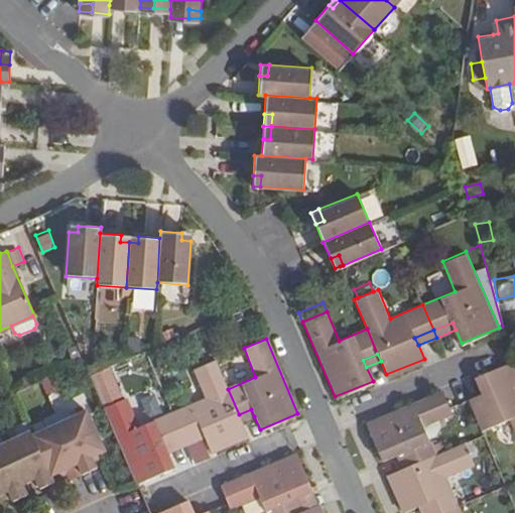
[(481,392),(484,400),(471,406),(481,429),(511,417),(514,427),(514,369),(511,360),(474,376),(480,390),(481,392)]
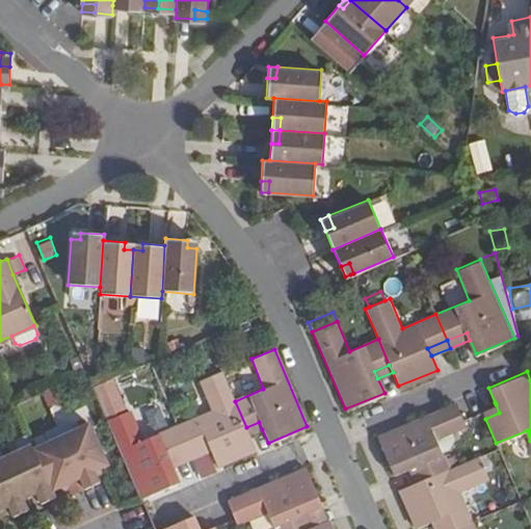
[(210,412),(177,426),(188,452),(207,444),(211,451),(216,466),(255,449),(248,435),(246,427),(235,401),(221,372),(198,381),(210,412)]
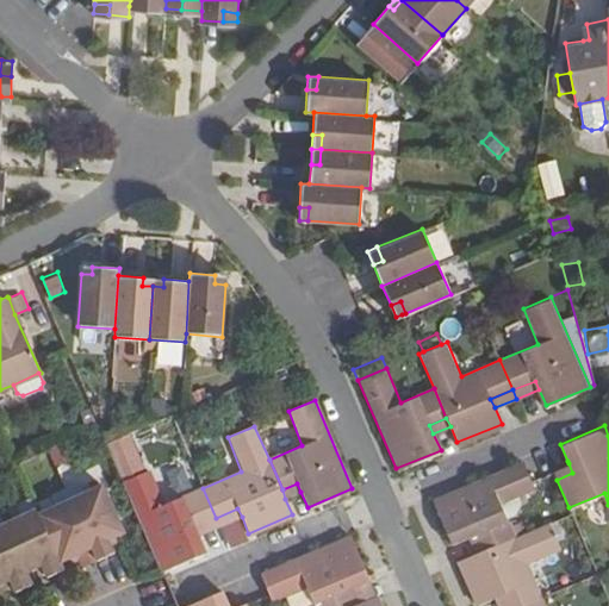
[(138,458),(117,468),(123,482),(144,473),(138,458)]
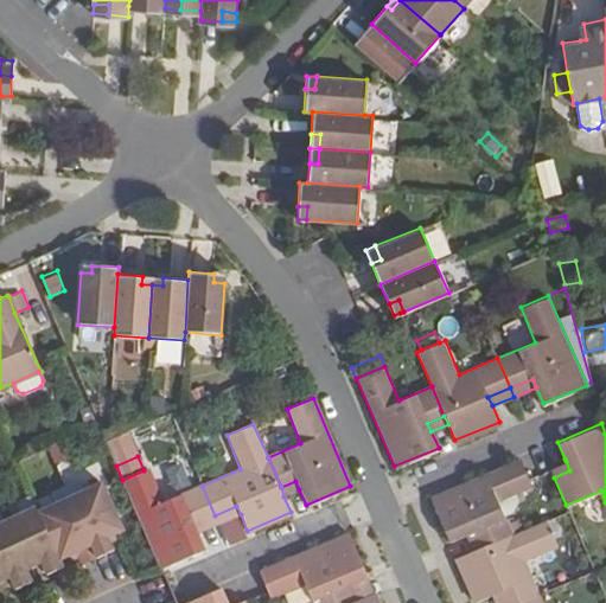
[(431,496),(450,541),(465,534),(474,531),(480,546),(511,533),(506,521),(503,514),(497,499),(515,492),(531,485),(527,474),(520,459),(431,496)]
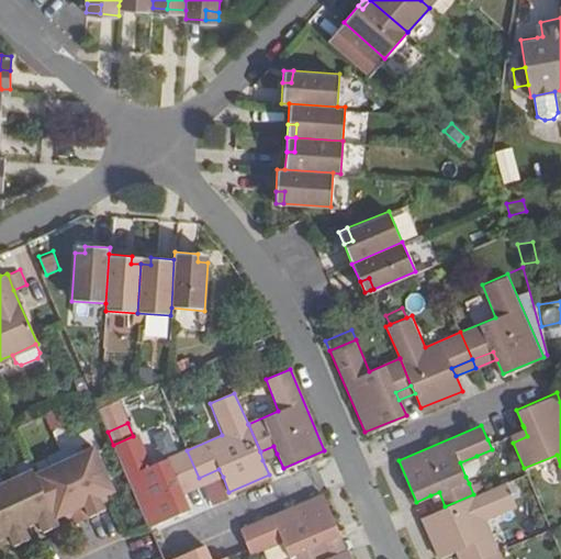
[(524,427),(509,434),(513,443),(527,436),(524,427)]
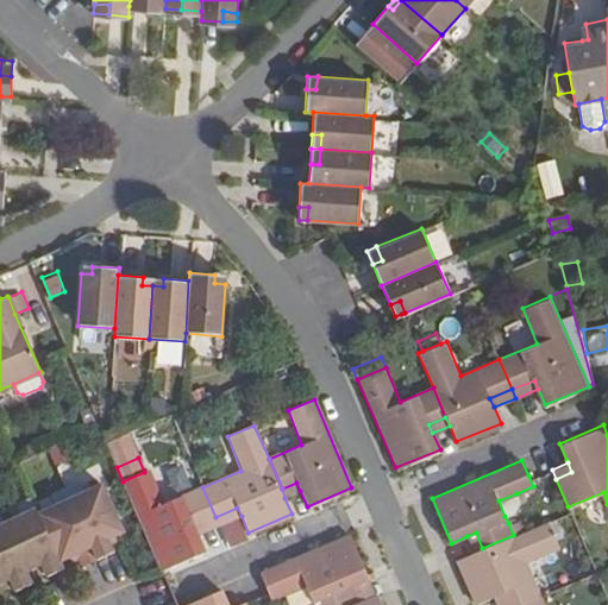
[(150,470),(123,481),(161,571),(205,552),(198,535),(194,525),(215,517),(202,487),(164,503),(150,470)]
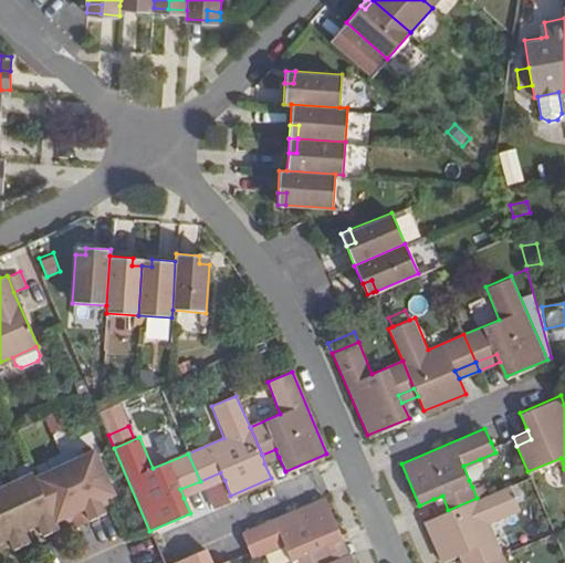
[(59,451),(85,508),(90,518),(106,510),(101,500),(116,492),(95,447),(76,455),(71,445),(59,451)]
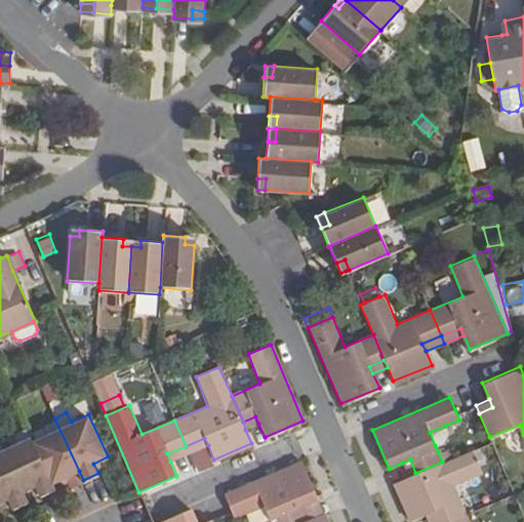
[(255,416),(243,422),(245,430),(258,424),(255,416)]
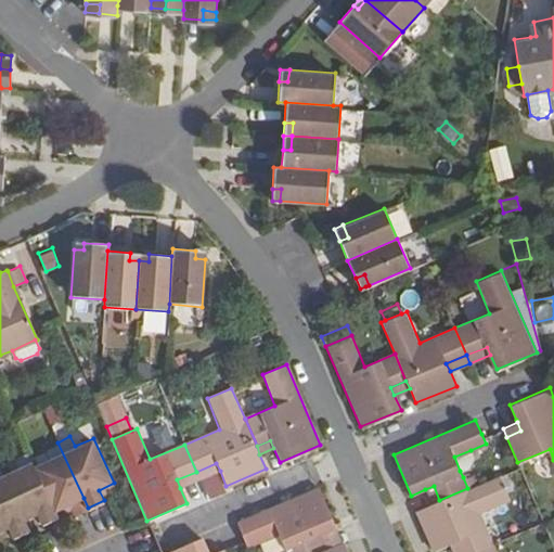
[(84,498),(58,443),(46,448),(50,458),(34,464),(55,511),(84,498)]
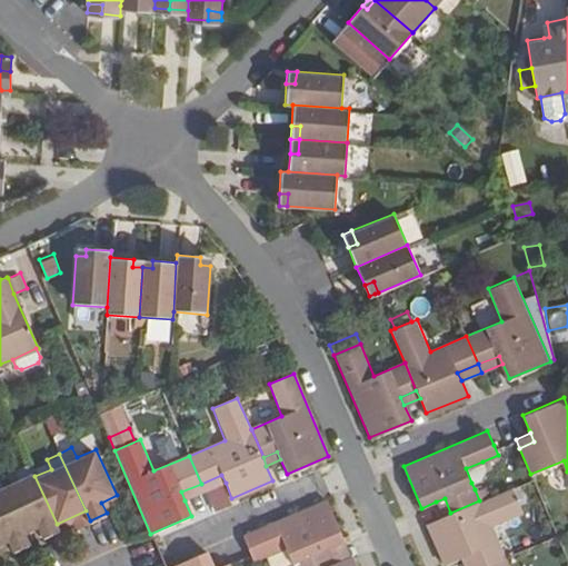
[(485,467),(482,462),(466,468),(471,483),(479,480),(485,467)]
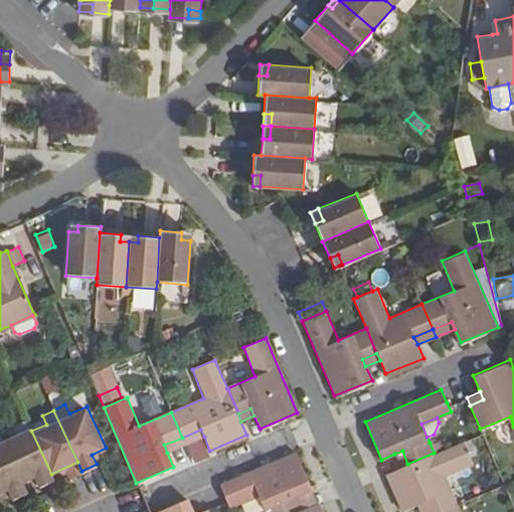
[(51,474),(31,431),(29,428),(24,418),(13,424),(17,433),(4,440),(23,481),(34,476),(39,486),(54,479),(51,474)]
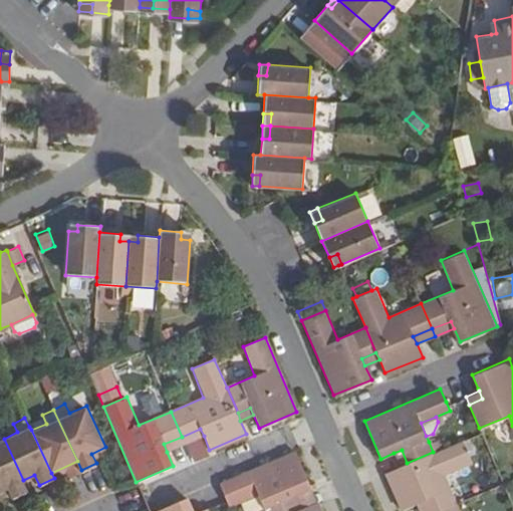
[(204,436),(200,429),(182,437),(185,444),(204,436)]
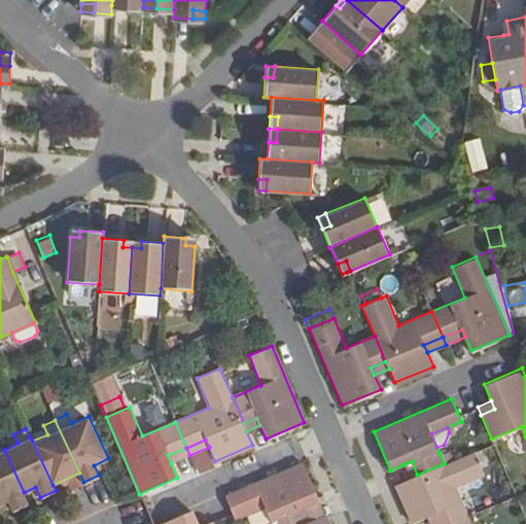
[(24,492),(4,450),(0,442),(0,503),(8,500),(12,510),(28,502),(24,492)]
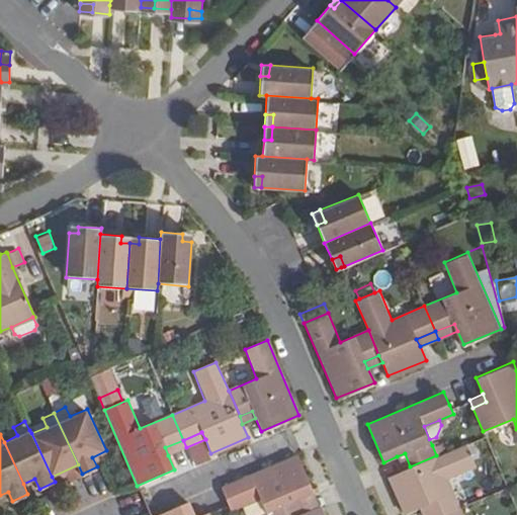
[(186,447),(183,440),(165,447),(168,455),(186,447)]
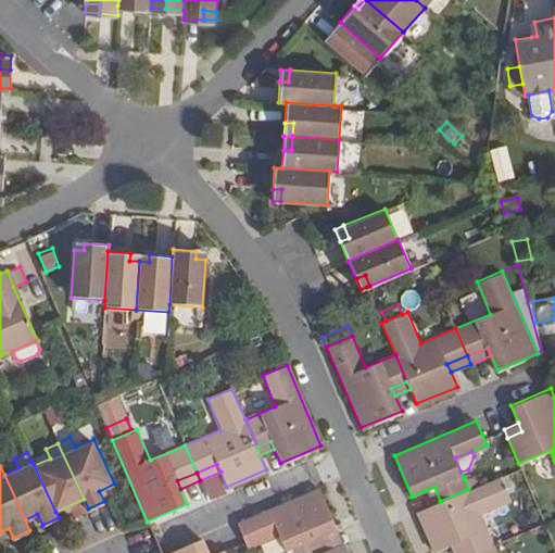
[(464,478),(468,489),(478,485),(474,475),(464,478)]
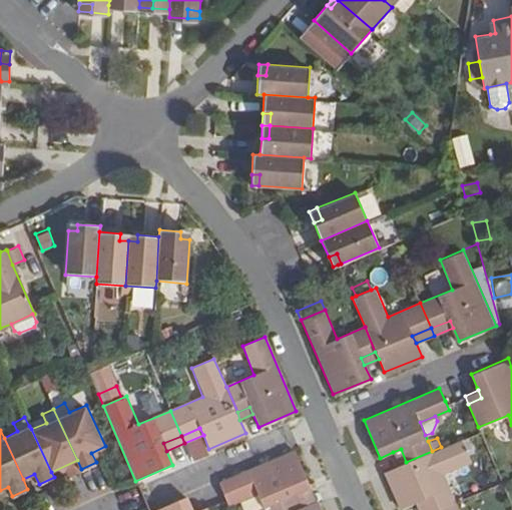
[(386,471),(401,507),(414,501),(422,498),(426,509),(432,509),(455,500),(443,474),(471,462),(468,455),(463,445),(461,439),(432,451),(406,462),(399,466),(386,471)]
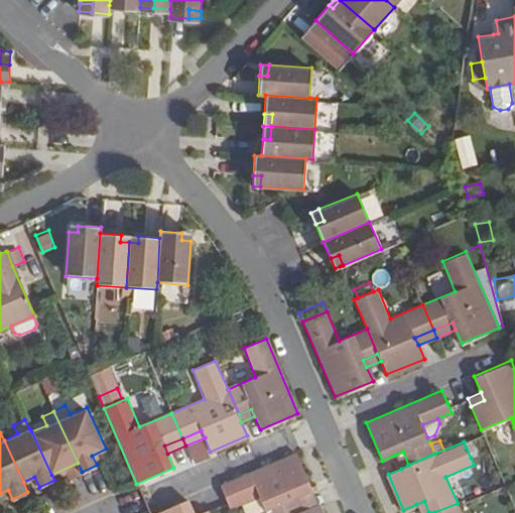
[(478,441),(466,447),(471,458),(483,453),(478,441)]
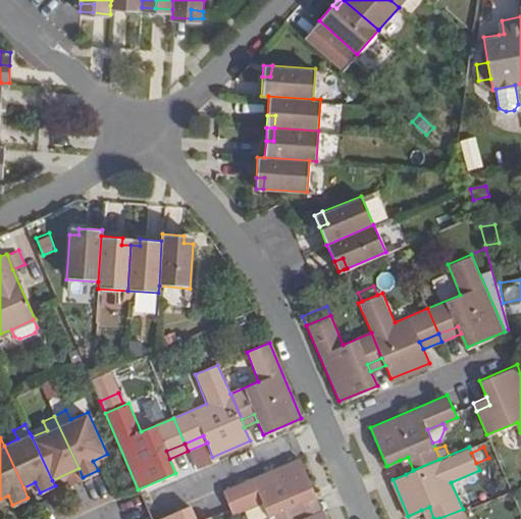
[(408,457),(400,460),(406,474),(413,470),(408,457)]
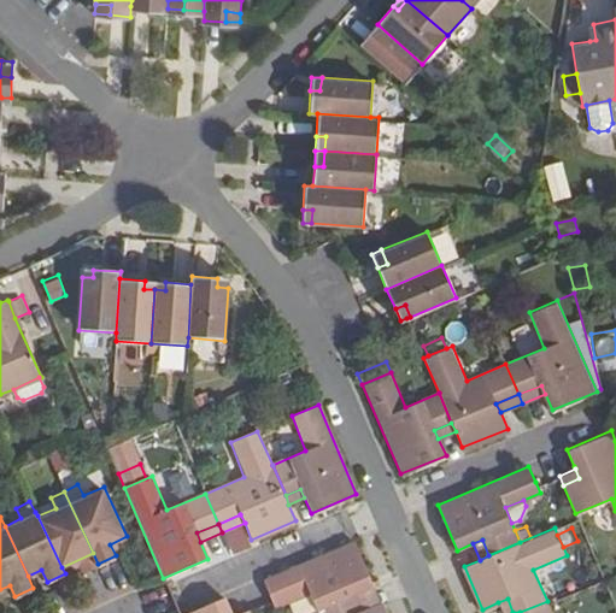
[(353,543),(263,581),(270,597),(275,608),(309,594),(316,608),(317,612),(355,612),(348,597),(357,595),(373,588),(353,543)]
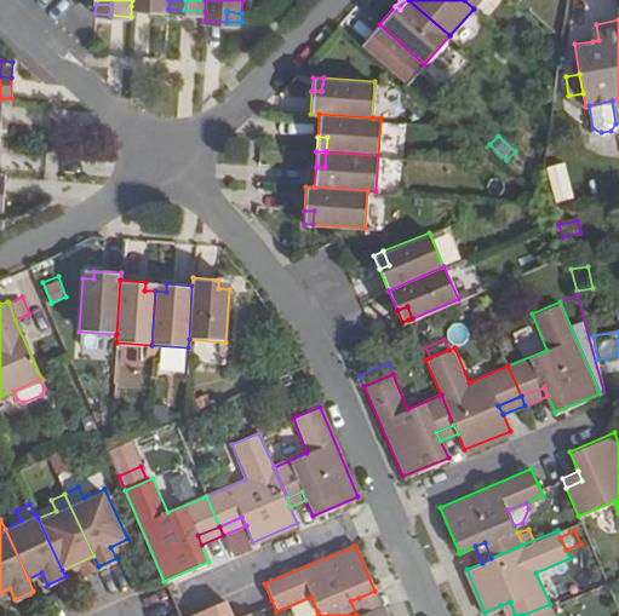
[(359,598),(350,600),(356,615),(357,615),(365,612),(359,598)]
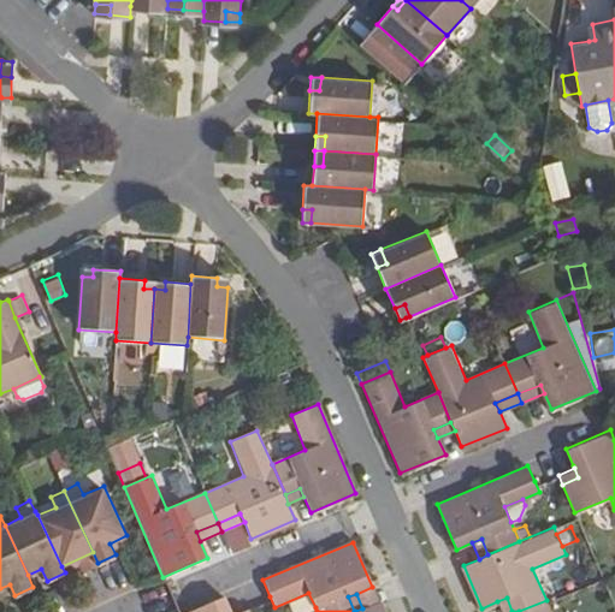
[(230,611),(224,598),(188,611),(230,611)]
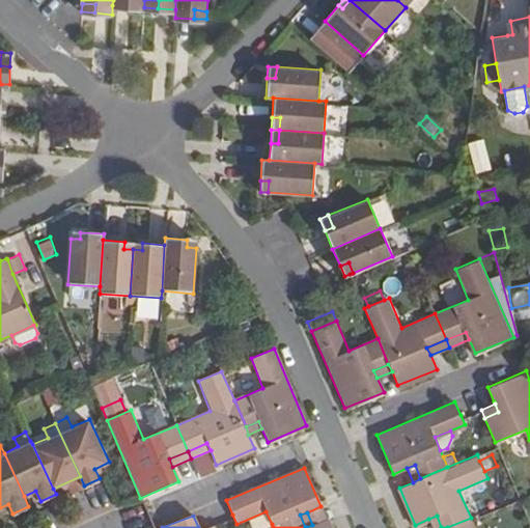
[(441,527),(437,516),(428,519),(431,527),(441,527)]
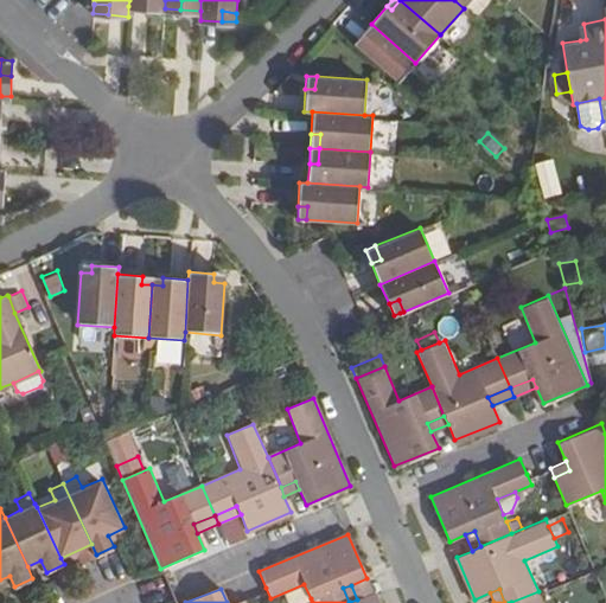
[(543,602),(538,591),(511,602),(543,602)]
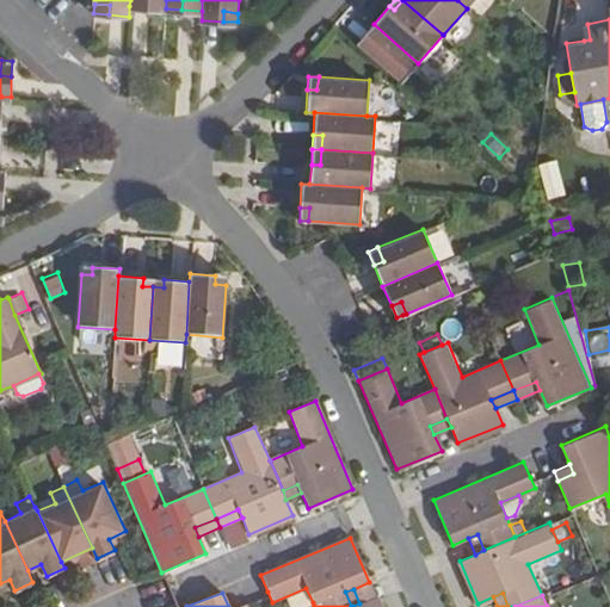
[(380,606),(376,596),(359,604),(352,606),(380,606)]
